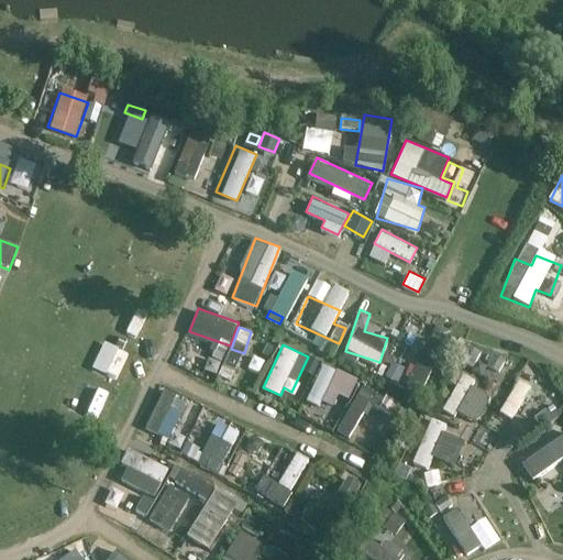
[(420,391),(432,351),(418,346),(405,385),(420,391)]
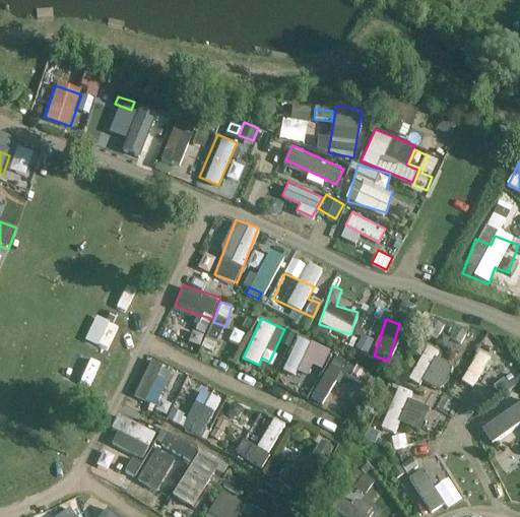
[(355,346),(367,351),(373,338),(363,332),(355,346)]
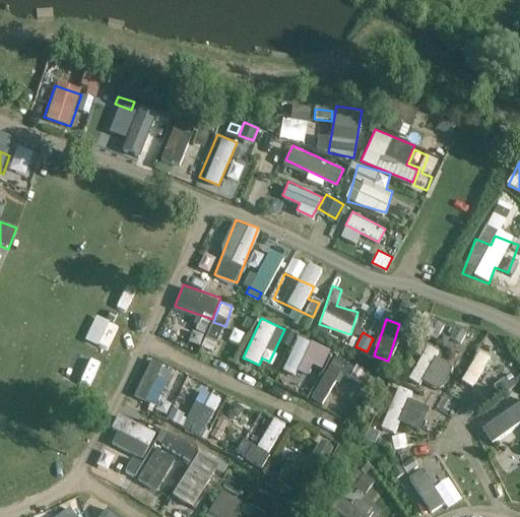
[(299,334),(283,369),(314,383),(330,348),(299,334)]
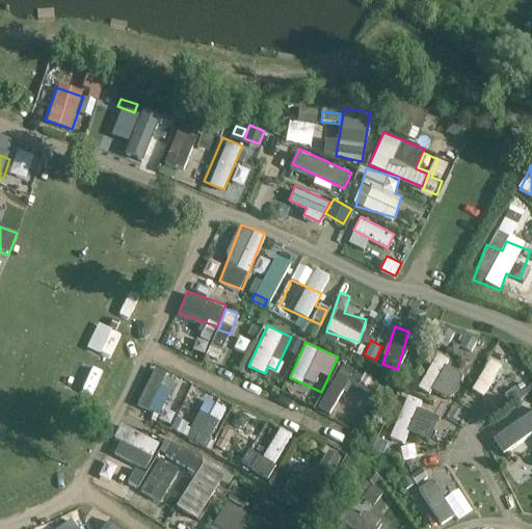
[(437,349),(418,384),(448,400),(464,373),(447,363),(450,356),(437,349)]
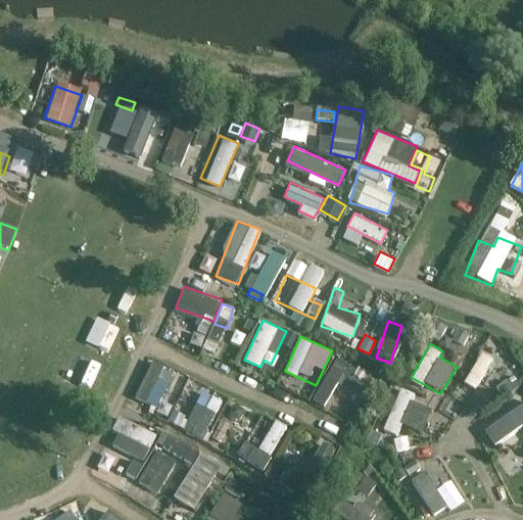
[(481,349),(465,382),(477,388),(493,356),(481,349)]
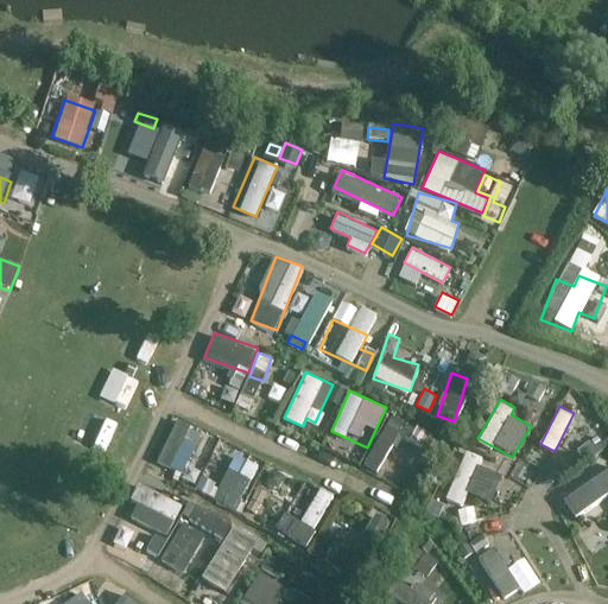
[(203,431),(176,418),(156,458),(183,471),(203,431)]
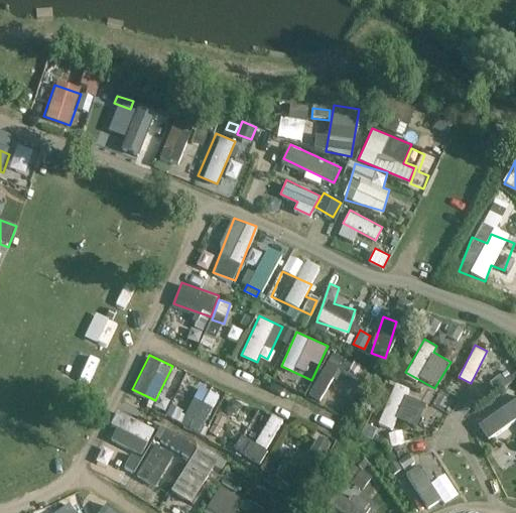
[(351,362),(346,373),(357,378),(363,367),(351,362)]
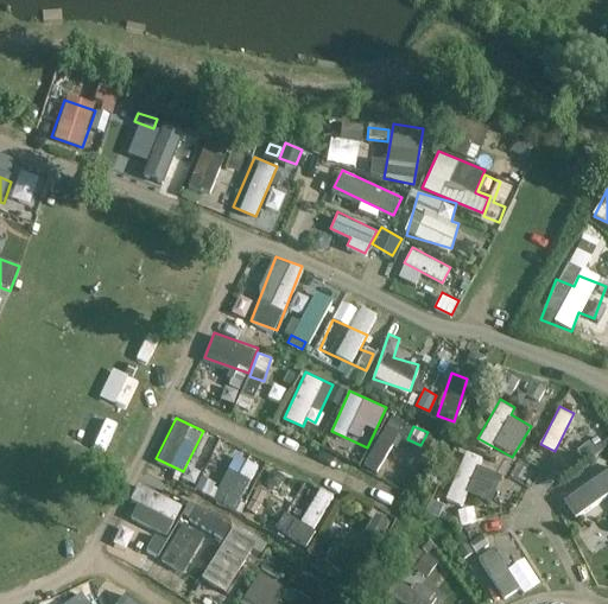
[(405,446),(398,459),(413,469),(422,456),(405,446)]
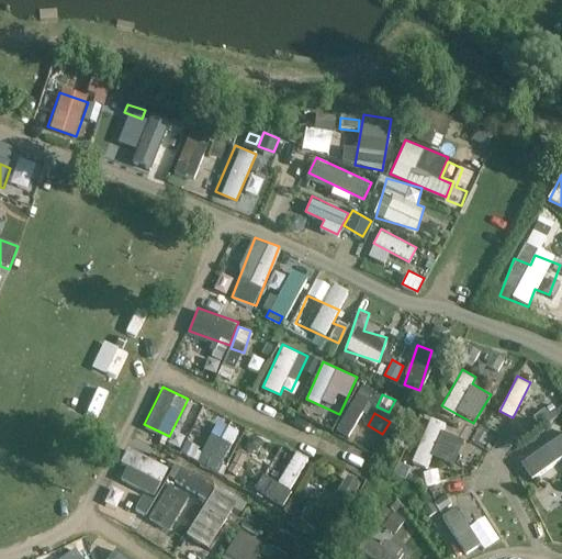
[(438,443),(459,453),(465,438),(445,429),(448,423),(431,415),(411,460),(427,468),(438,443)]
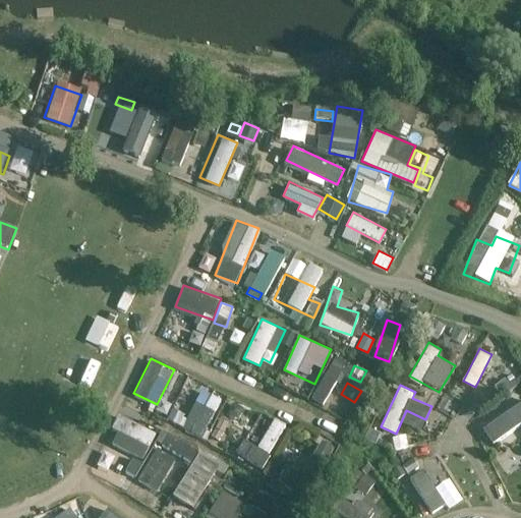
[(189,415),(169,408),(165,420),(207,436),(222,396),(198,388),(189,415)]
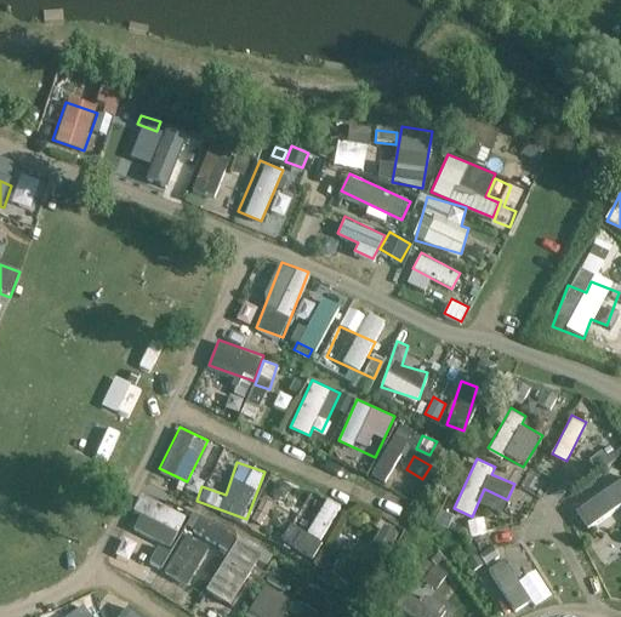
[(620,479),(576,507),(588,526),(620,506),(620,479)]
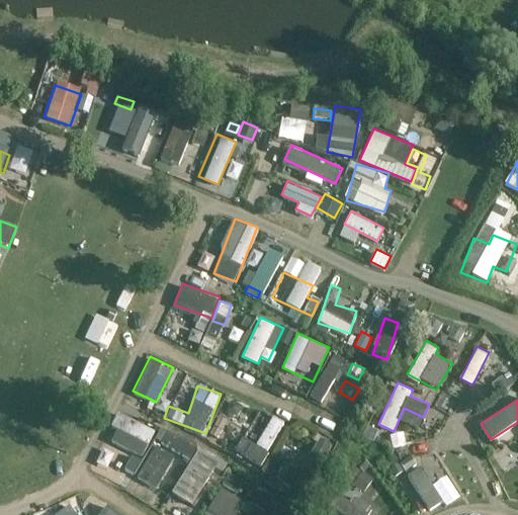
[(121,414),(111,440),(144,453),(155,428),(121,414)]
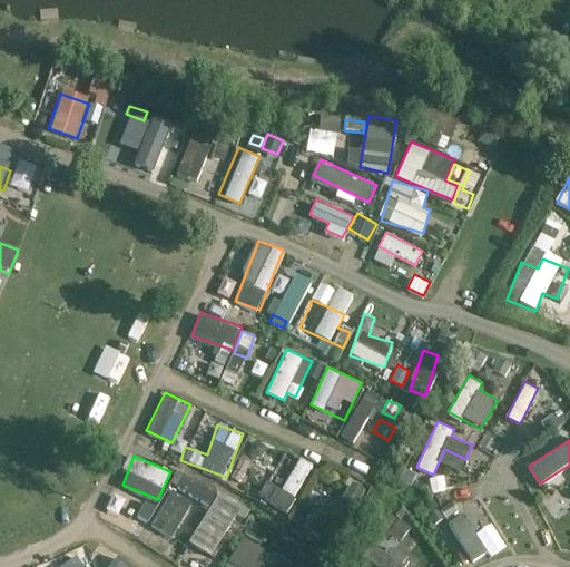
[(267,480),(259,497),(287,511),(313,462),(298,456),(283,488),(267,480)]
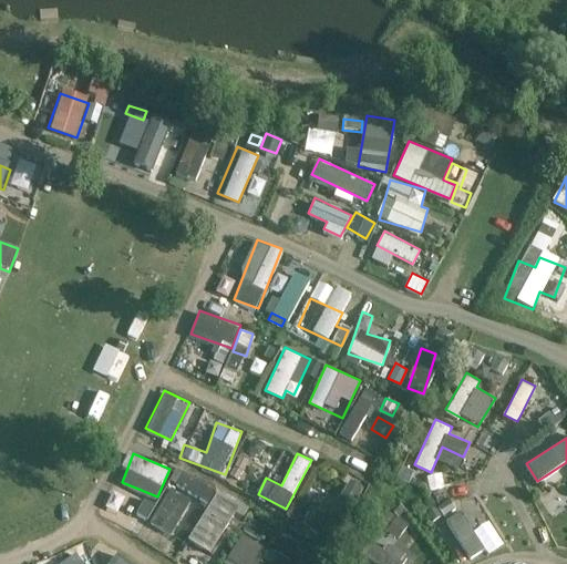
[(174,531),(188,500),(204,506),(214,485),(176,468),(152,521),(174,531)]
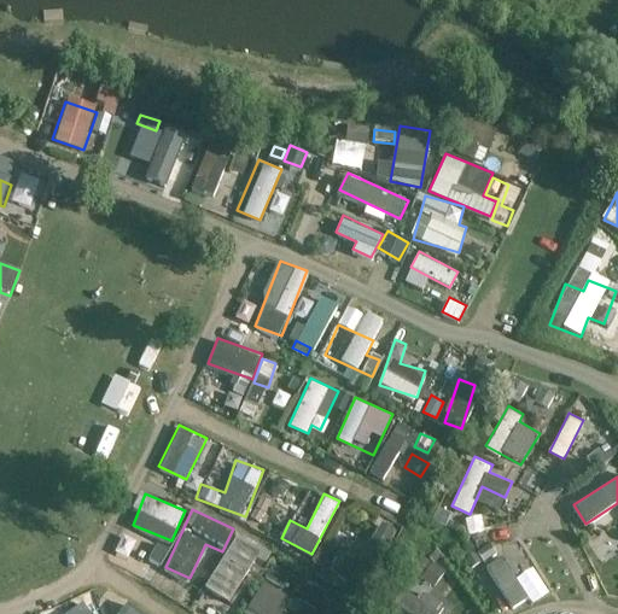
[(468,532),(485,528),(482,513),(465,516),(468,532)]
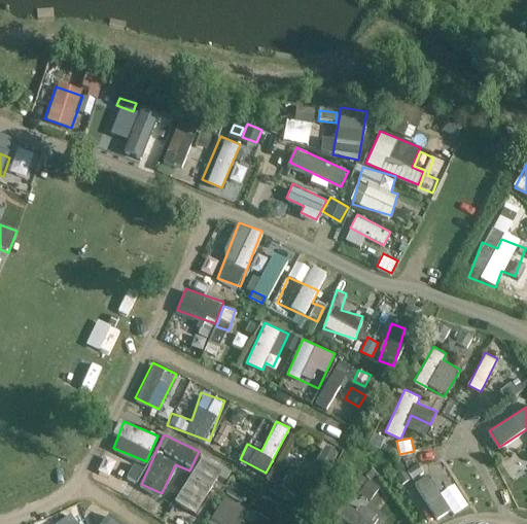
[(297,490),(311,498),(339,451),(325,443),(297,490)]
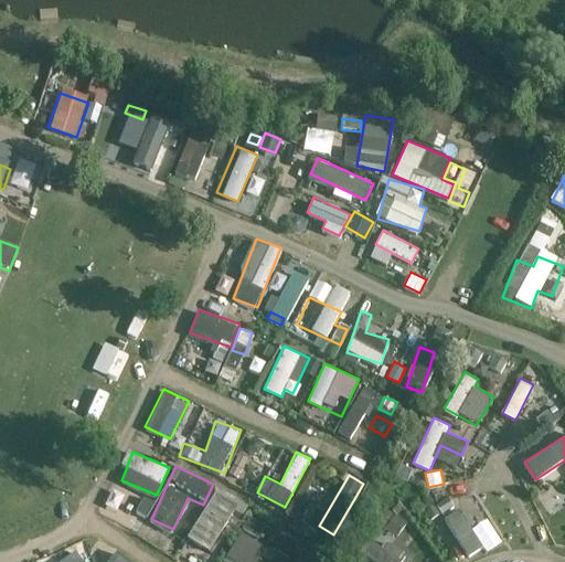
[(304,496),(316,501),(324,484),(312,477),(304,496)]
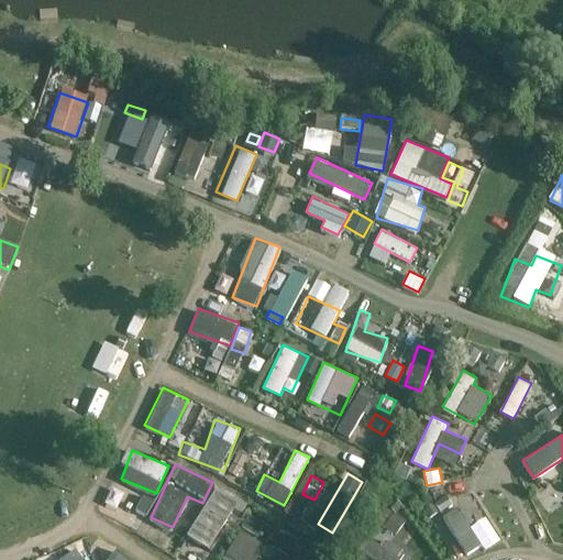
[(217,536),(241,500),(219,484),(194,522),(217,536)]
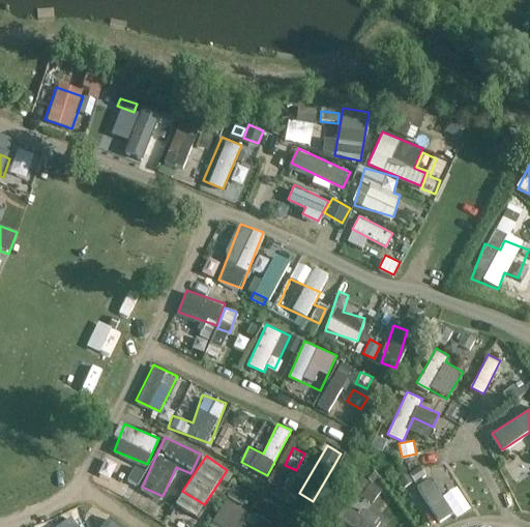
[(376,475),(359,489),(370,501),(386,489),(376,475)]
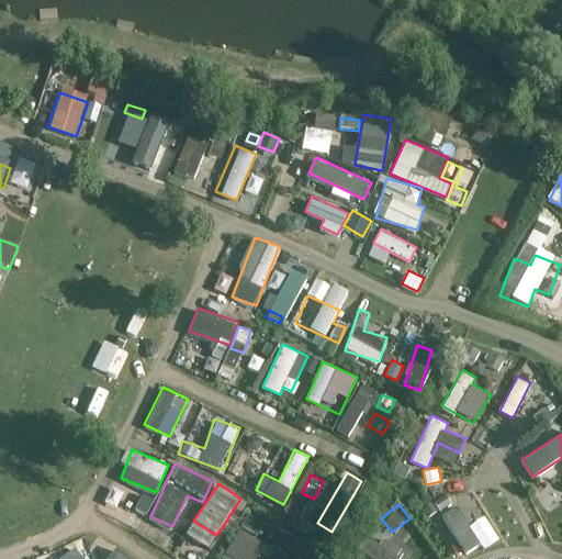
[(444,514),(465,554),(482,545),(460,505),(444,514)]
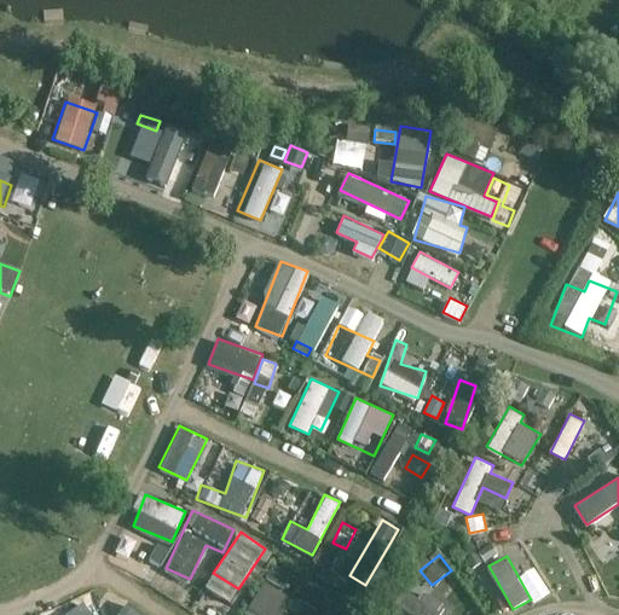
[(290,575),(272,564),(265,576),(282,587),(290,575)]
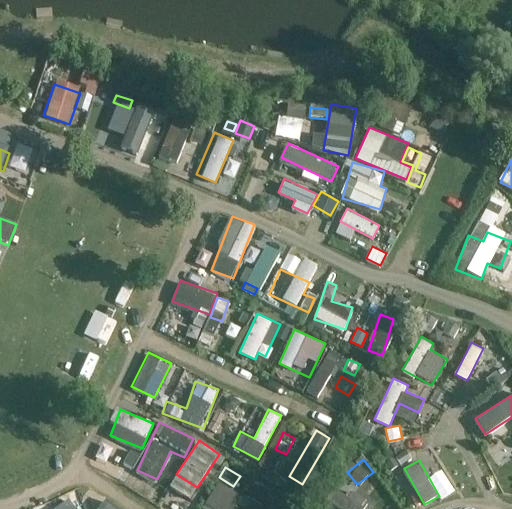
[(175,478),(170,488),(192,498),(197,487),(175,478)]
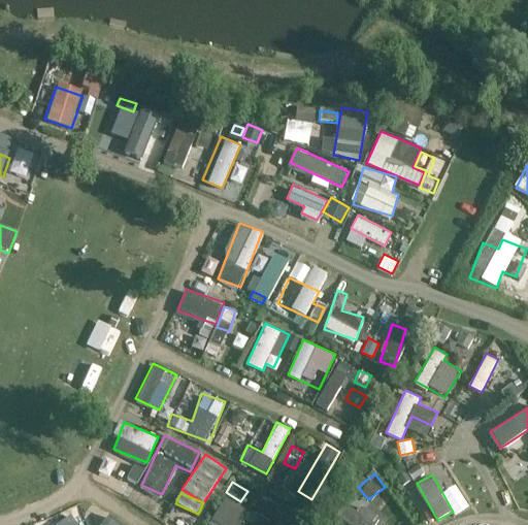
[(212,524),(238,524),(249,510),(225,495),(207,522),(212,524)]
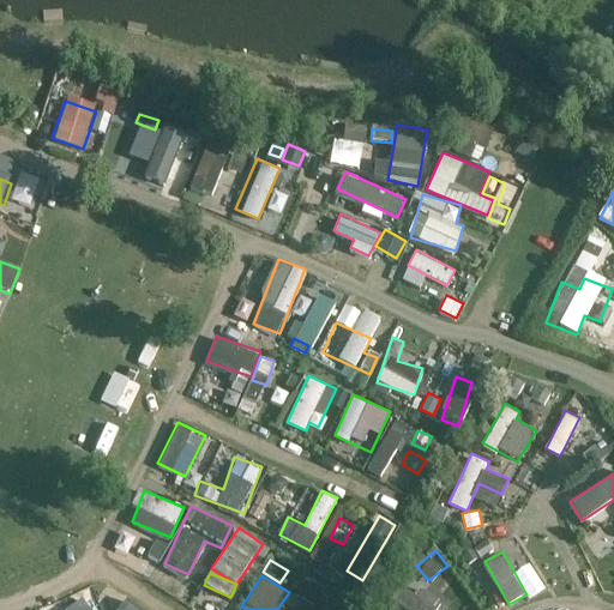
[(307,577),(298,592),(314,603),(324,586),(307,577)]
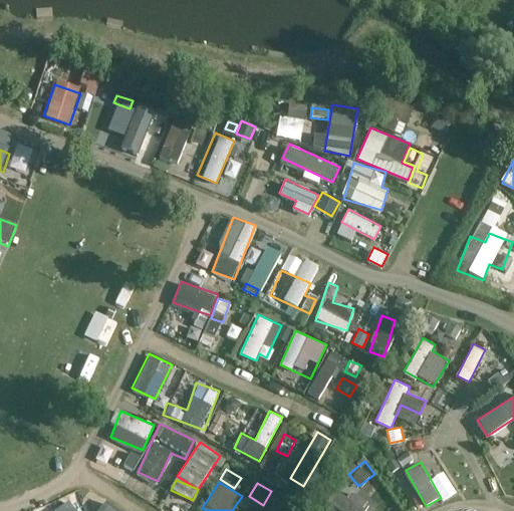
[(349,491),(341,508),(347,510),(365,510),(370,500),(349,491)]
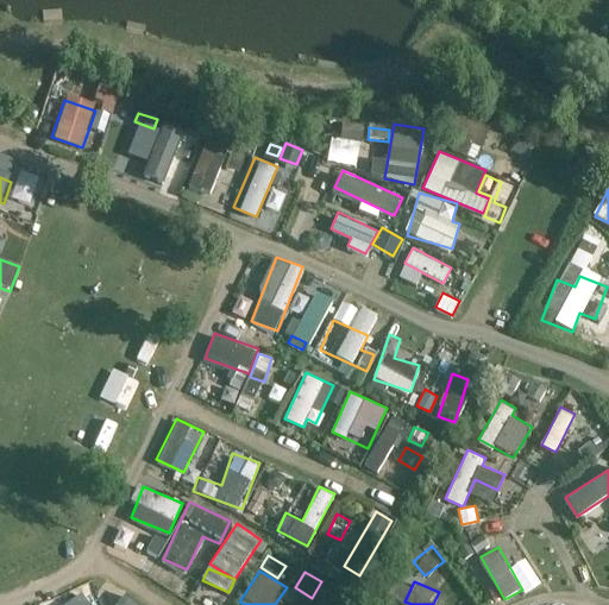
[(117,604),(143,604),(125,593),(117,604)]
